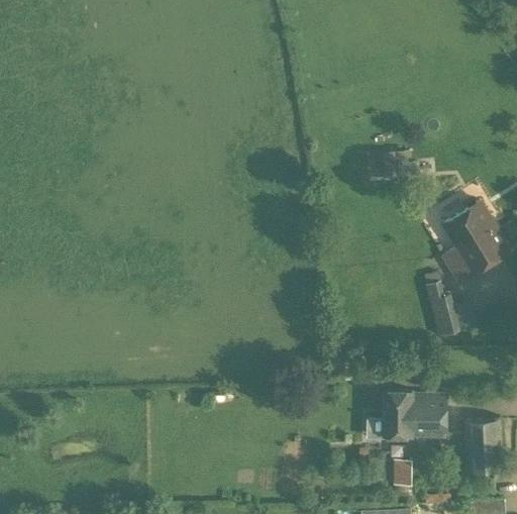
[(381,152),(381,156),(383,180),(409,178),(407,153),(407,150),(381,152)]
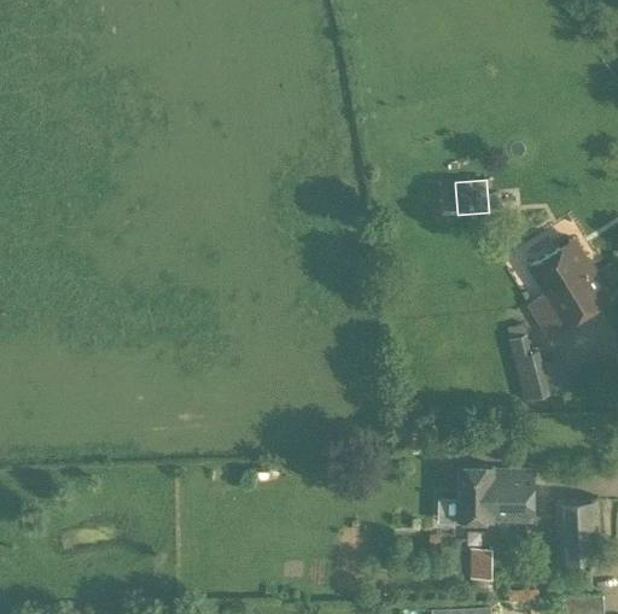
[(518,224),(500,226),(501,243),(519,241),(518,224)]
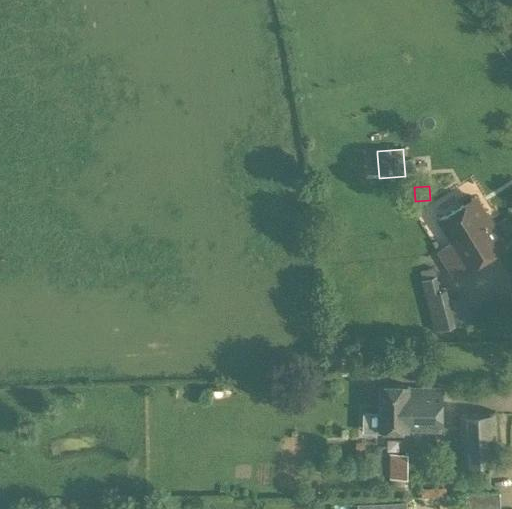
[(463,205),(437,221),(452,244),(489,221),(474,198),(470,200),(469,197),(461,202),(463,205)]
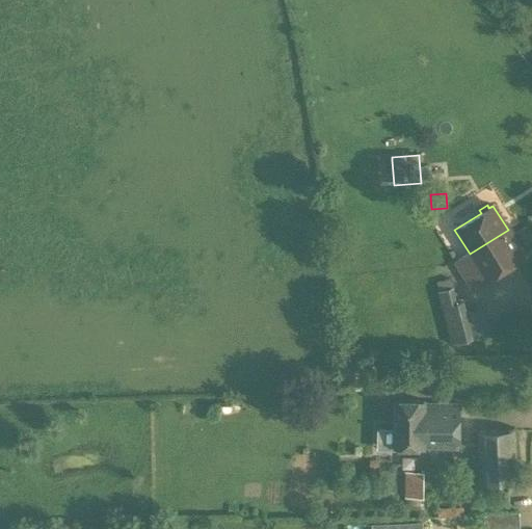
[(517,229),(526,243),(531,239),(531,227),(529,222),(517,229)]
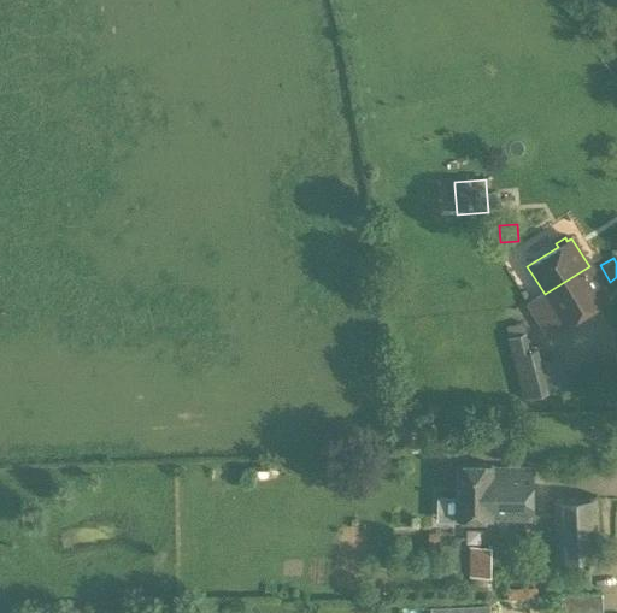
[(545,336),(609,298),(589,266),(545,294),(545,295),(527,306),(545,336)]
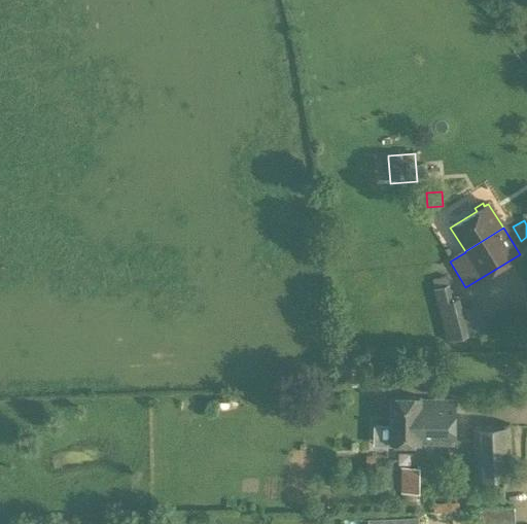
[(450,341),(471,335),(461,298),(452,300),(446,278),(433,281),(450,341)]
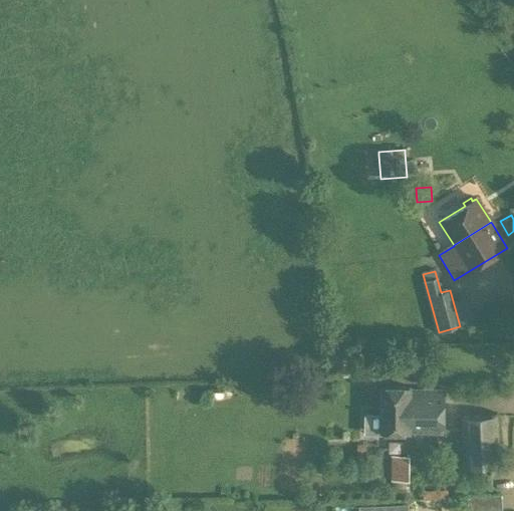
[(379,433),(414,433),(414,435),(442,436),(443,392),(410,391),(410,388),(380,388),(379,433)]
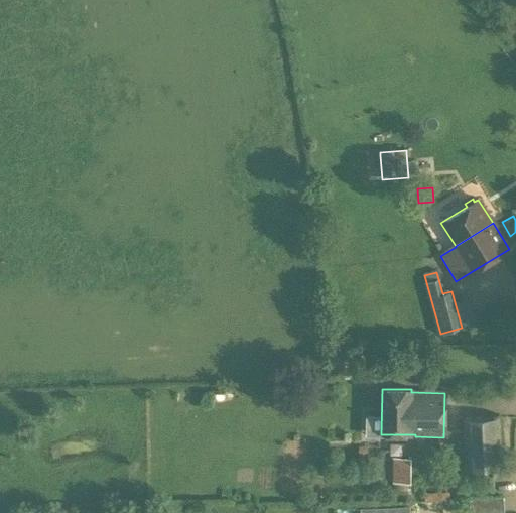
[(463,419),(465,469),(501,468),(499,417),(463,419)]
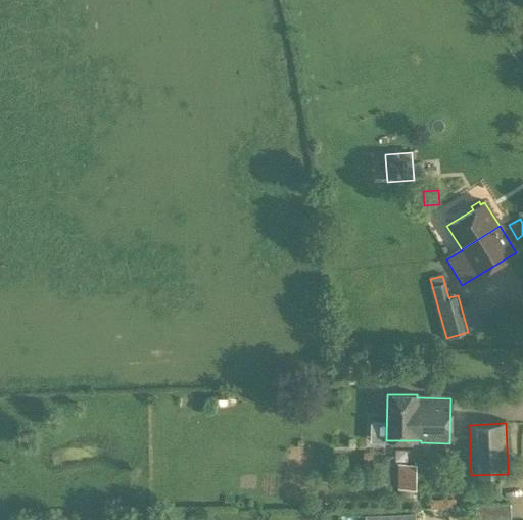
[(417,492),(417,466),(398,466),(398,491),(417,492)]
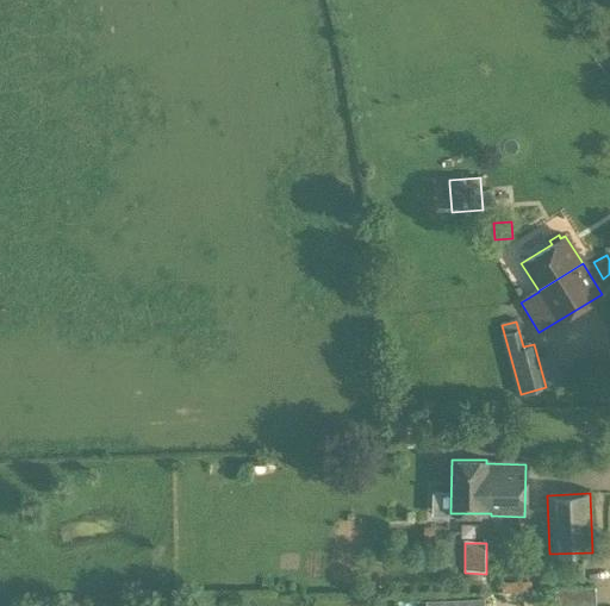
[(595,605),(593,587),(554,588),(555,605),(595,605)]
